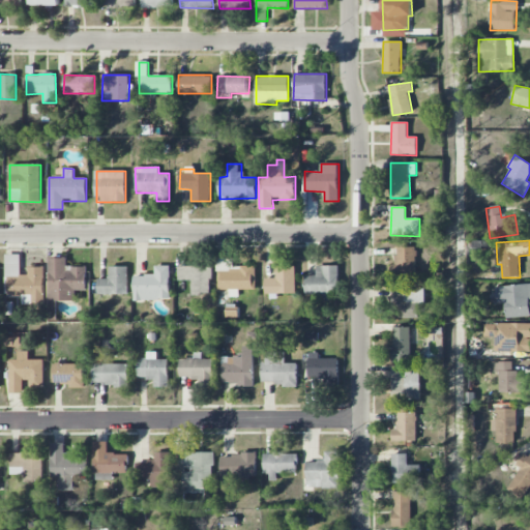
[(394,275),(415,275),(415,247),(394,246),(394,275)]
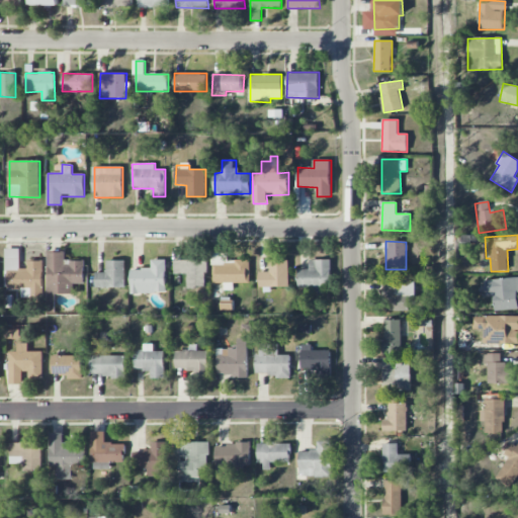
[(42,261),(27,261),(27,268),(19,268),(19,248),(6,249),(6,289),(30,289),(30,297),(42,297),(42,261)]
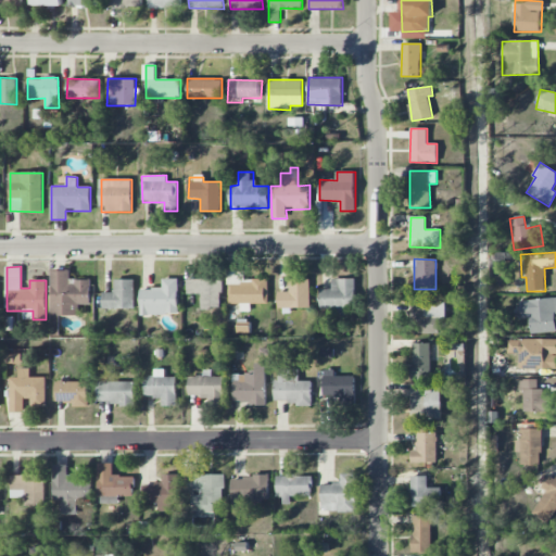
[(70,270),(51,270),(51,316),(78,316),(78,305),(91,304),(90,279),(70,280),(70,270)]
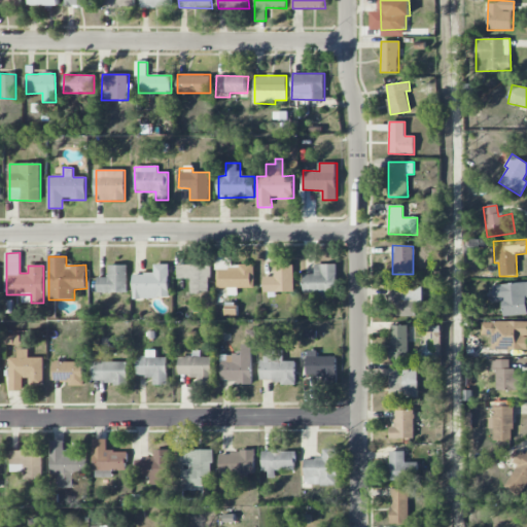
[(254,288),(254,265),(234,265),(234,257),(217,257),(216,288),(227,288),(227,294),(237,295),(237,287),(254,288)]
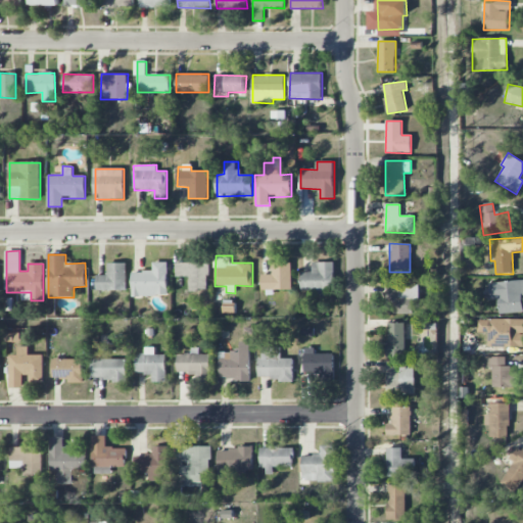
[(334,262),(312,263),(313,272),(301,273),(301,293),(328,293),(328,285),(334,285),(334,262)]
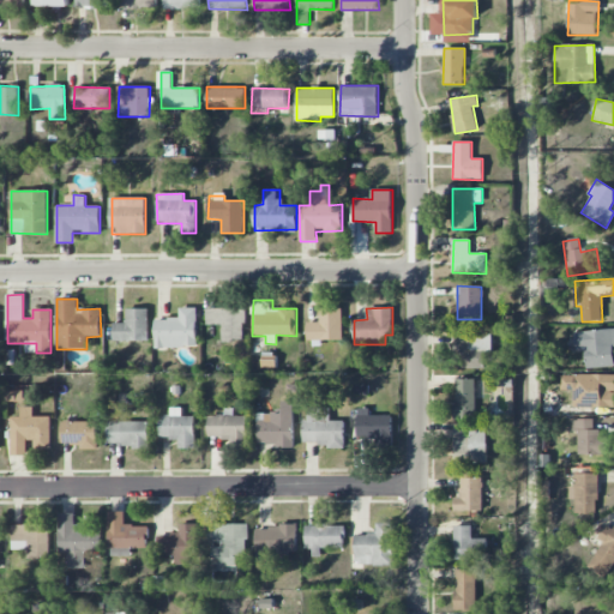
[(148,309),(126,308),(126,323),(113,323),(113,341),(148,342),(148,309)]
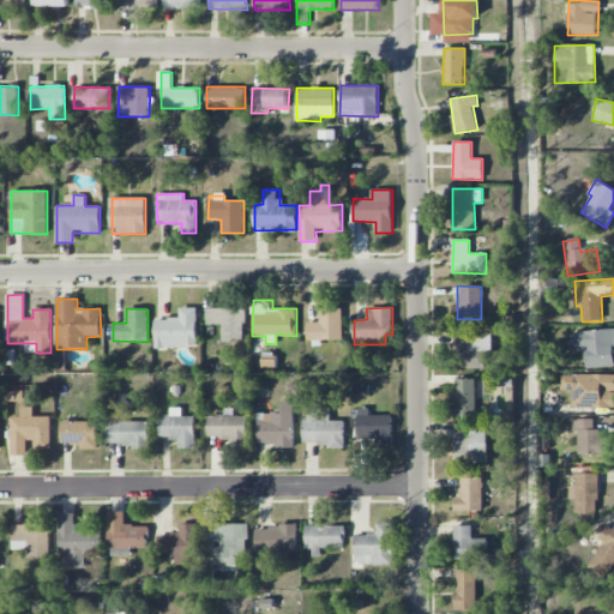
[(155,347),(197,348),(197,308),(180,308),(180,319),(155,319),(155,347)]
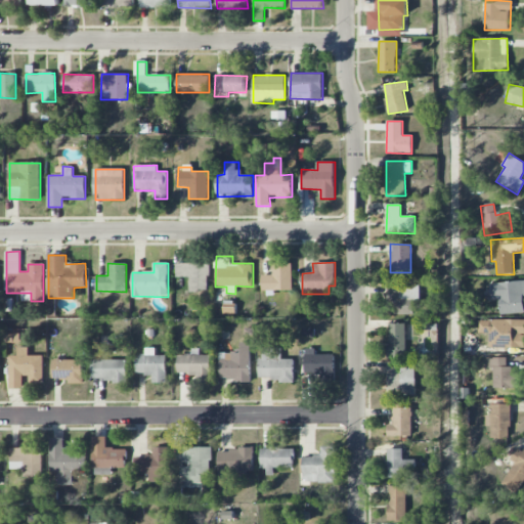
[(175,263),(176,277),(189,277),(189,292),(209,291),(208,263),(175,263)]
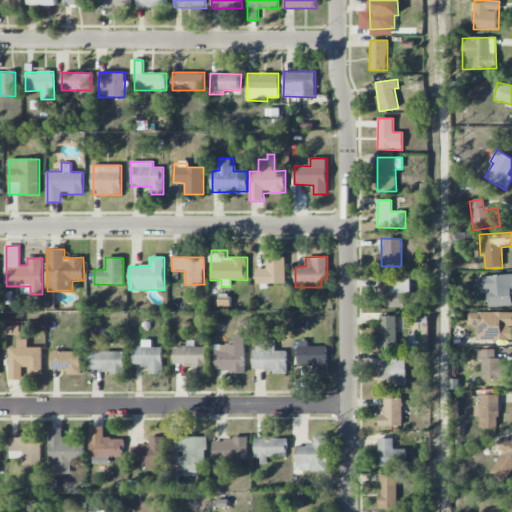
[(286,284),(285,257),(267,257),(267,268),(256,268),(256,284),(286,284)]
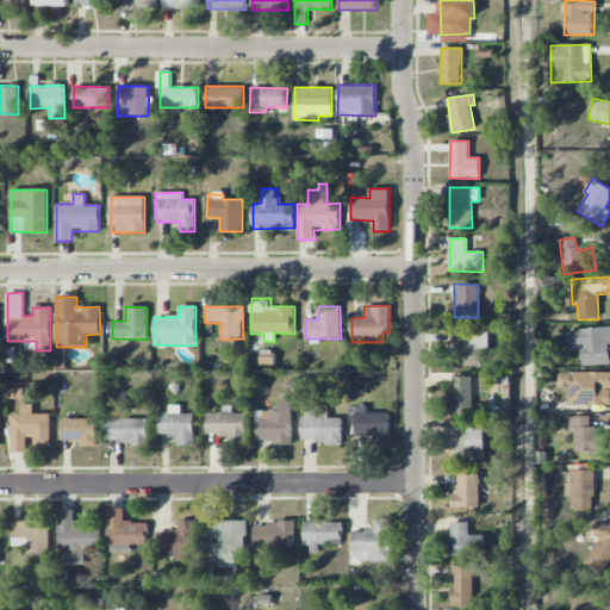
[(609,363),(609,327),(571,329),(571,349),(582,348),(582,366),(609,363)]
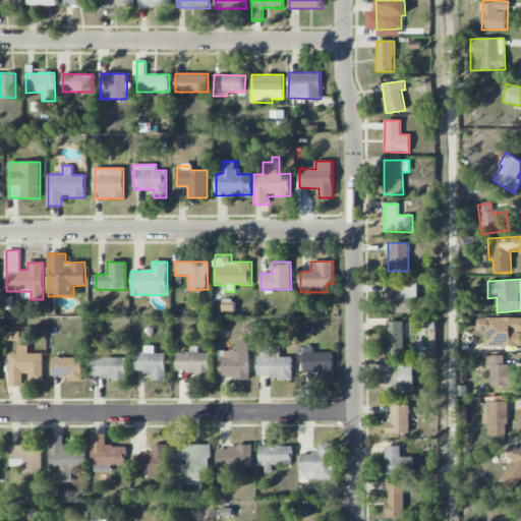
[(417,283),(385,284),(386,313),(411,312),(411,303),(417,303),(417,283)]
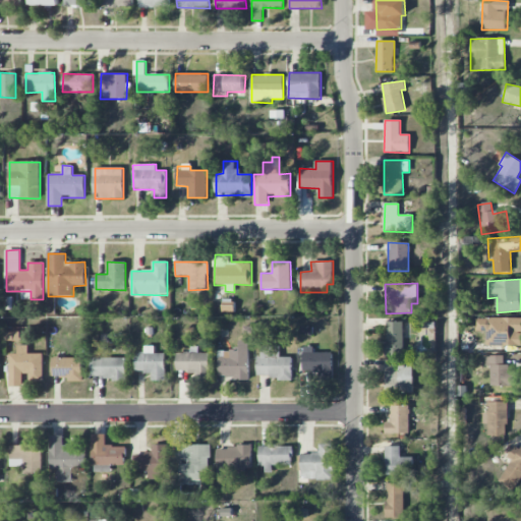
[(520,345),(520,316),(476,319),(476,331),(485,331),(485,347),(520,345)]
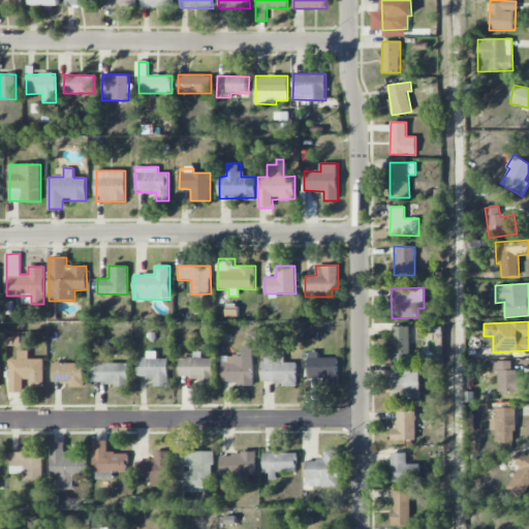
[(409,327),(392,327),(393,362),(410,361),(409,327)]
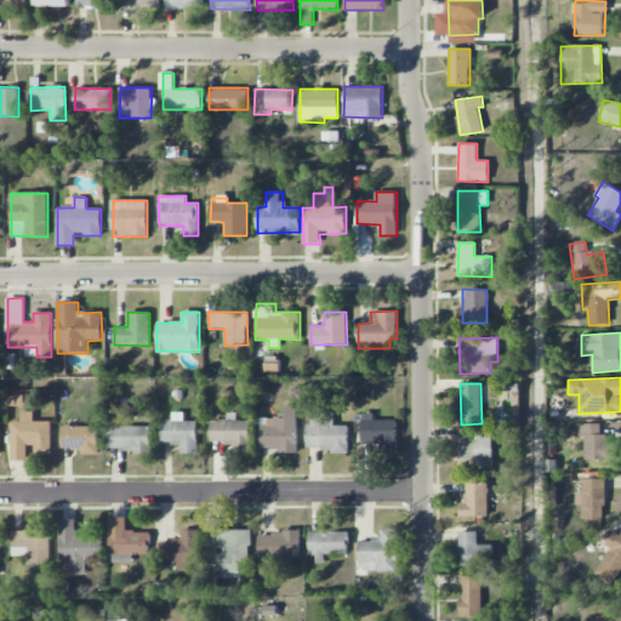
[(23,406),(22,396),(6,396),(6,406),(23,406)]
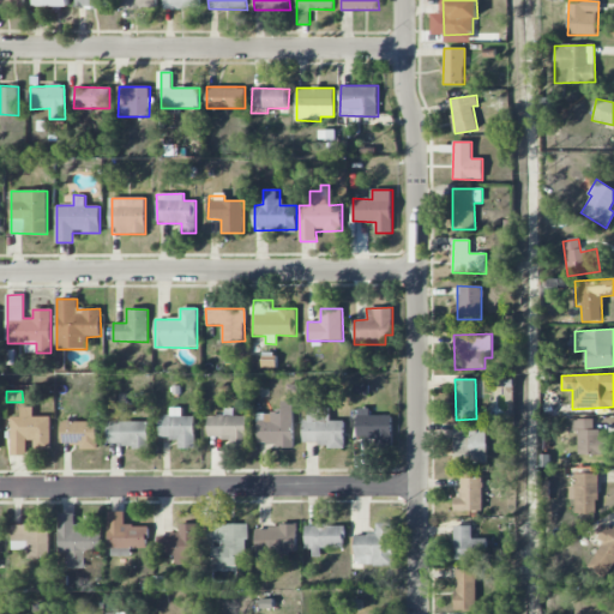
[(258,446),(294,446),(293,402),(282,402),(283,413),(258,413),(258,446)]
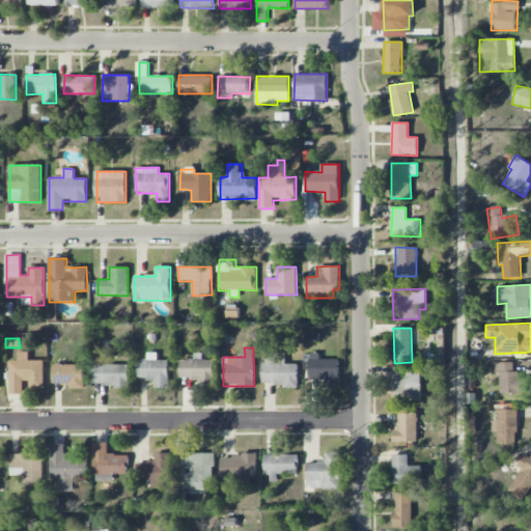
[(10,360),(9,393),(23,393),(23,381),(30,381),(29,388),(44,389),(44,361),(28,360),(28,352),(18,352),(18,361),(10,360)]
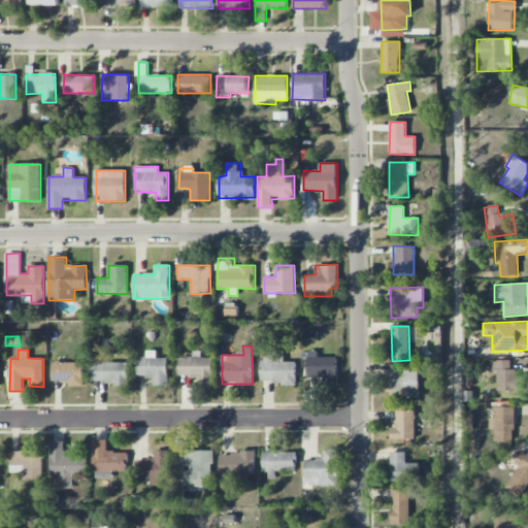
[(297,362),(285,362),(285,351),(263,350),(262,383),(296,384),(297,362)]
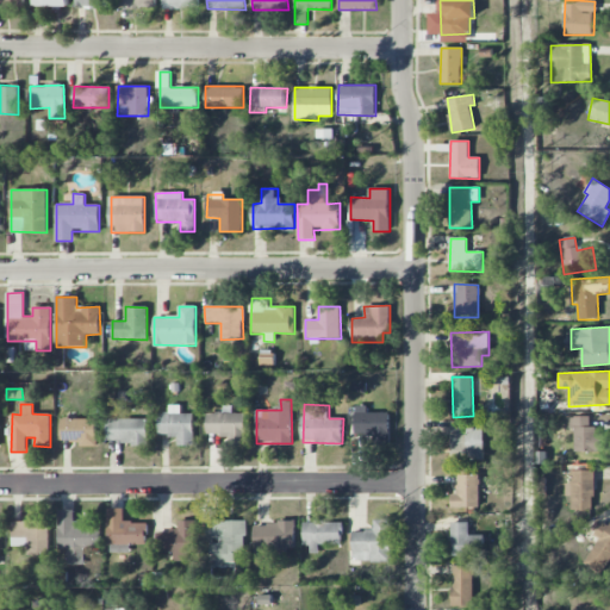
[(160,436),(178,436),(178,446),(194,444),(193,414),(181,414),(181,405),(169,405),(169,412),(160,412),(160,436)]
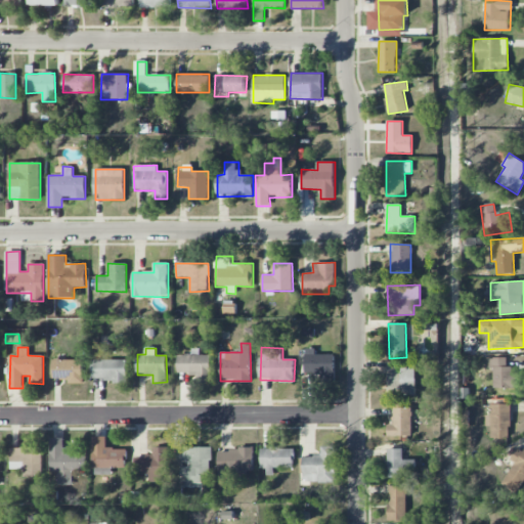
[(315,354),(315,349),(304,349),(305,374),(320,374),(320,379),(335,379),(335,354),(315,354)]
